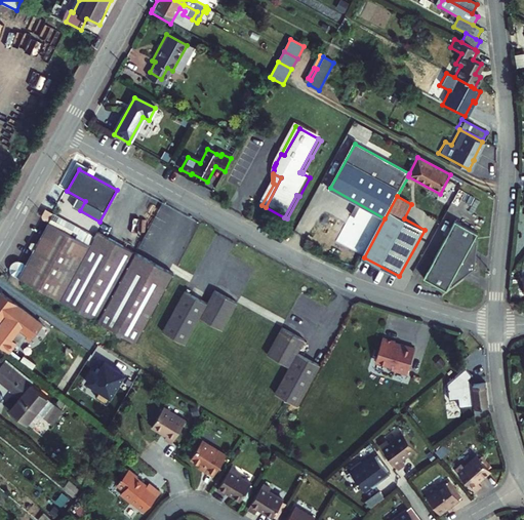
[(97,323),(135,254),(96,232),(94,237),(89,246),(74,237),(79,228),(53,213),(45,209),(42,215),(42,218),(48,223),(42,233),(36,233),(33,237),(37,242),(25,265),(19,263),(16,262),(14,263),(12,264),(10,265),(10,267),(9,269),(10,272),(11,274),(12,275),(54,298),(69,307),(97,323)]
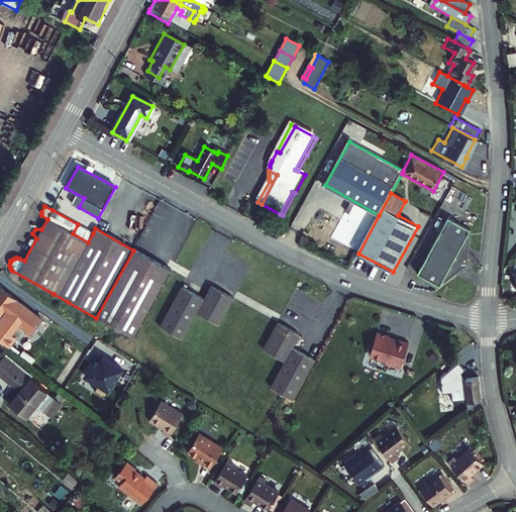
[(120,209),(113,227),(123,231),(130,213),(120,209)]
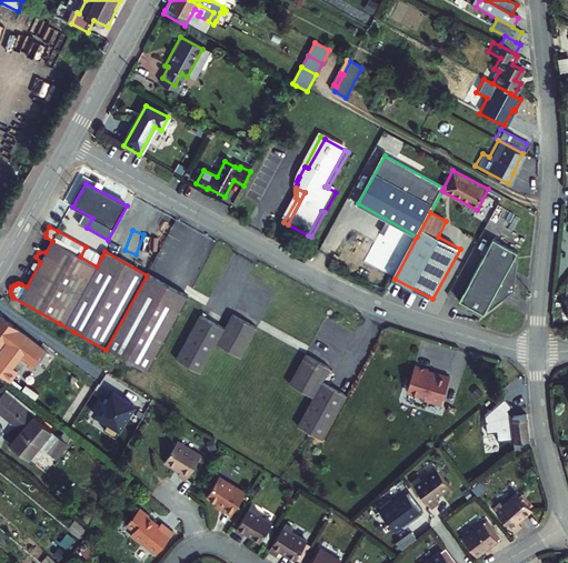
[(494,244),(460,305),(485,320),(488,314),(490,315),(516,297),(518,264),(516,262),(518,258),(494,244)]
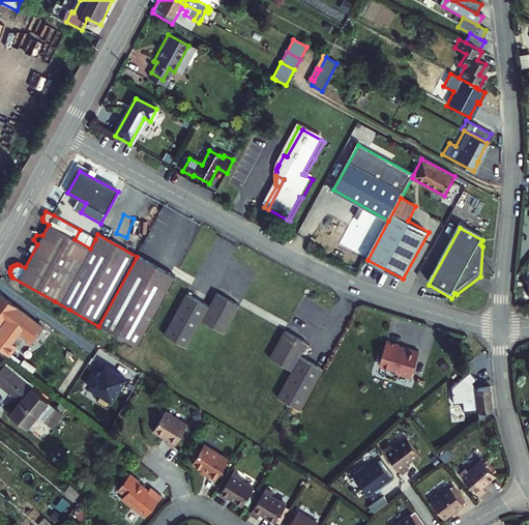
[(93,237),(80,230),(75,239),(90,249),(95,239),(93,237)]
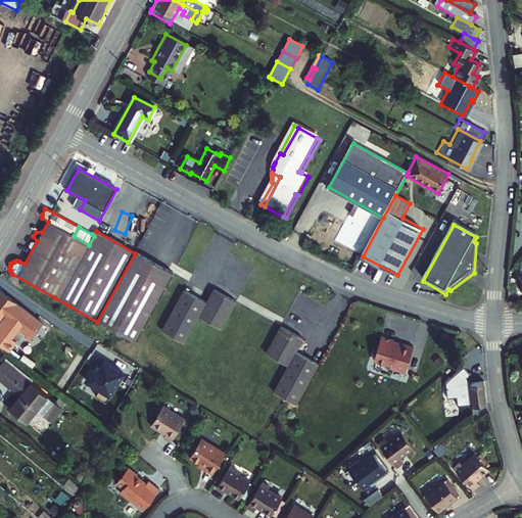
[(135,253),(97,322),(135,342),(173,274),(135,253)]
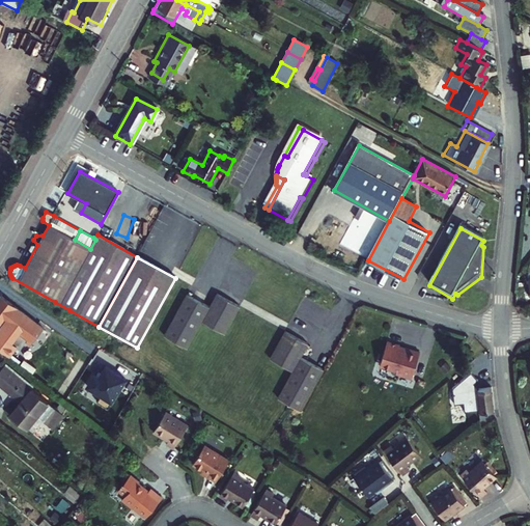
[(187,295),(164,336),(187,349),(201,322),(224,334),(240,307),(217,294),(210,307),(187,295)]
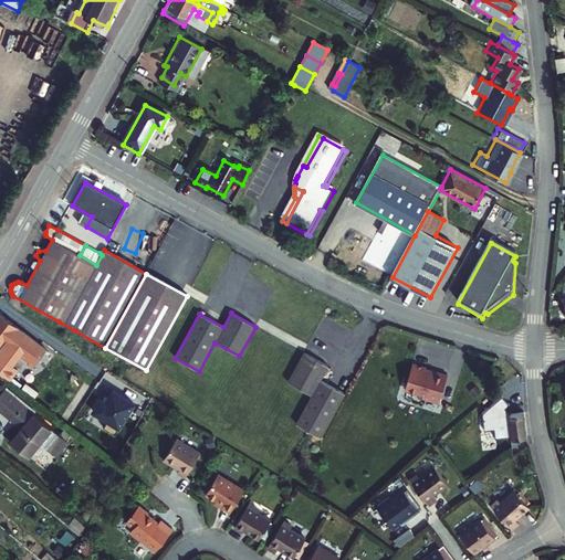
[(34,367),(48,351),(1,317),(0,318),(0,344),(4,348),(8,346),(34,367)]
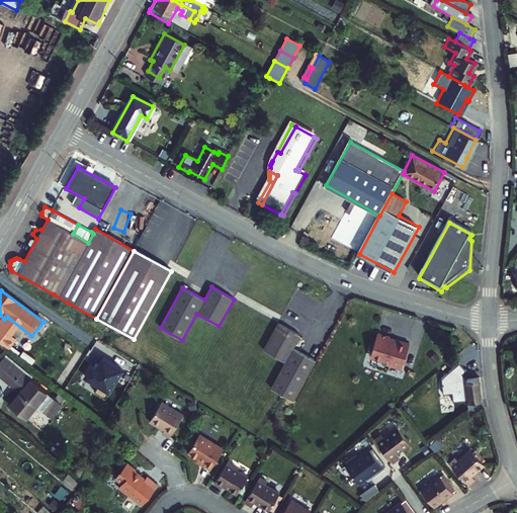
[(278,324),(263,350),(285,363),(271,389),(293,402),(316,361),(293,348),(300,336),(278,324)]
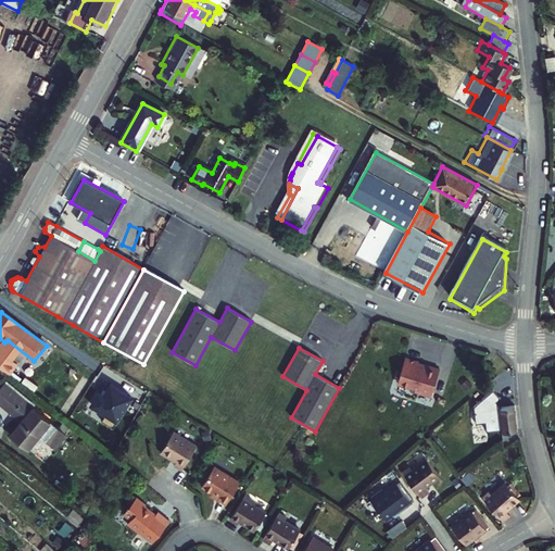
[(418,363),(405,359),(398,382),(400,385),(412,389),(414,391),(430,397),(439,371),(424,365),(423,366),(418,365),(418,363)]
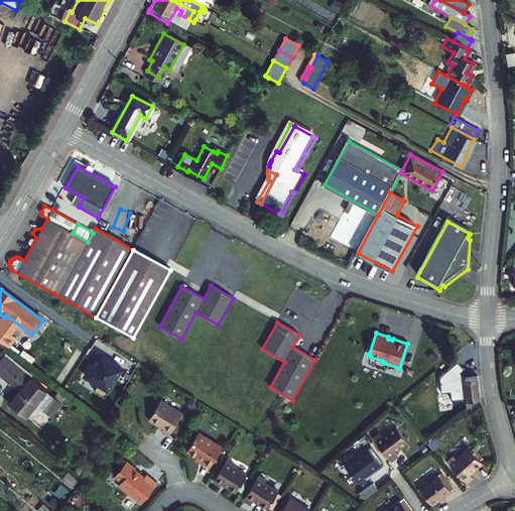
[(451,341),(443,348),(451,354),(458,347),(451,341)]
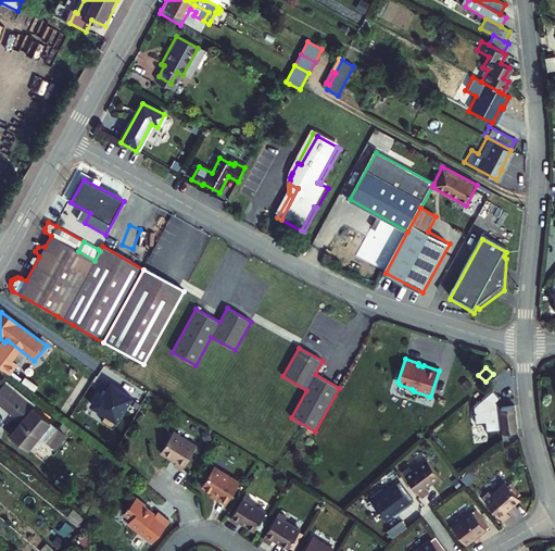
[(32,395),(39,388),(23,371),(15,377),(32,395)]
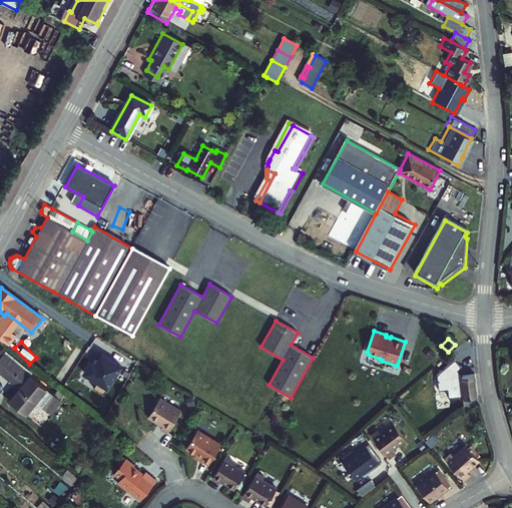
[(89,356),(80,382),(95,387),(93,393),(106,397),(113,378),(120,380),(124,369),(89,356)]
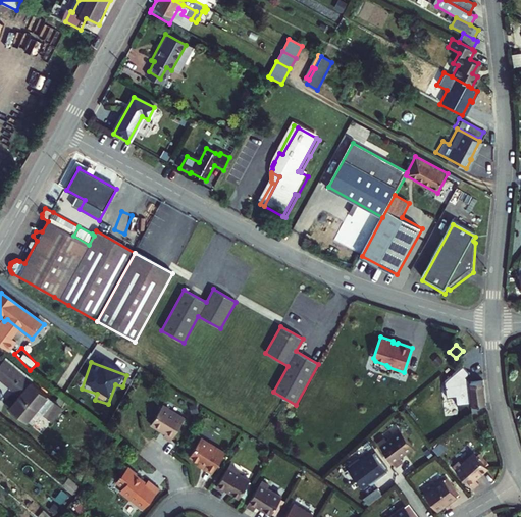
[(7,366),(0,375),(0,378),(27,400),(22,404),(14,415),(31,428),(31,427),(37,432),(46,421),(54,428),(66,413),(7,366)]
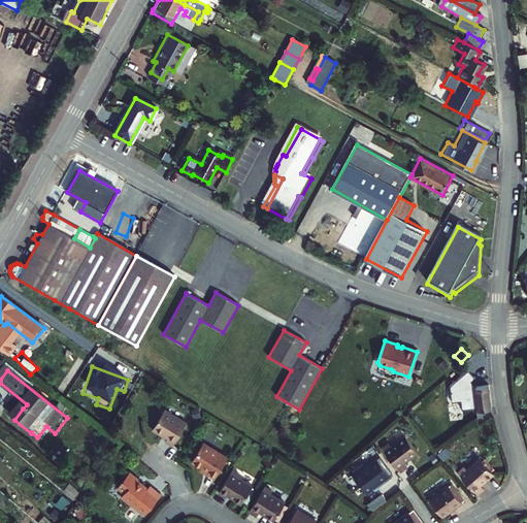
[(0,383),(0,390),(23,409),(27,404),(0,383)]
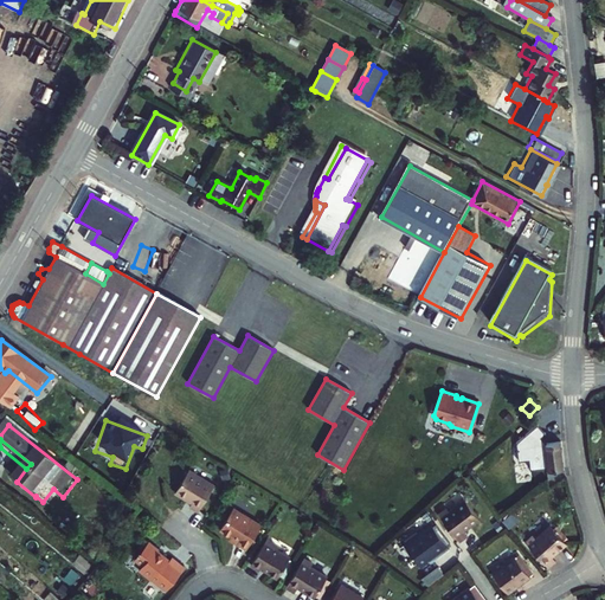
[(567,470),(561,443),(525,449),(527,460),(544,457),(545,468),(531,470),(532,477),(567,470)]
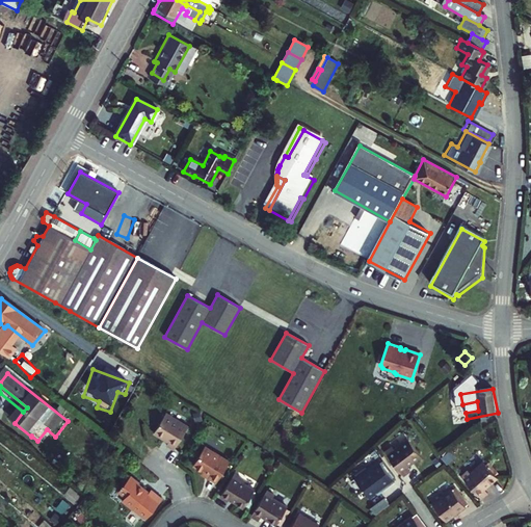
[(188,426),(165,413),(154,433),(168,442),(166,444),(175,449),(188,426)]
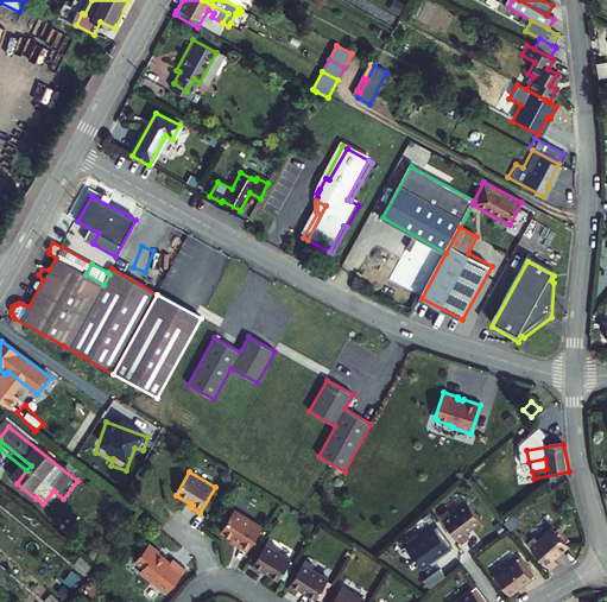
[(456,507),(448,513),(468,539),(475,533),(472,528),(487,518),(473,498),(459,509),(456,507)]
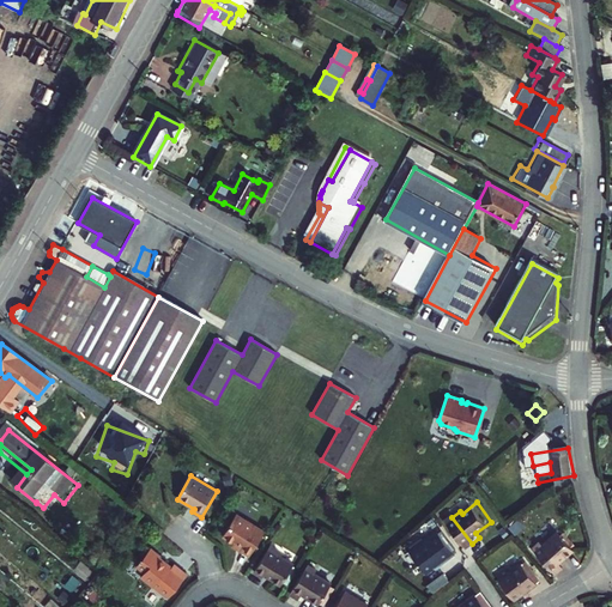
[(265,530),(237,514),(224,535),(235,542),(243,547),(242,551),(250,556),(265,530)]
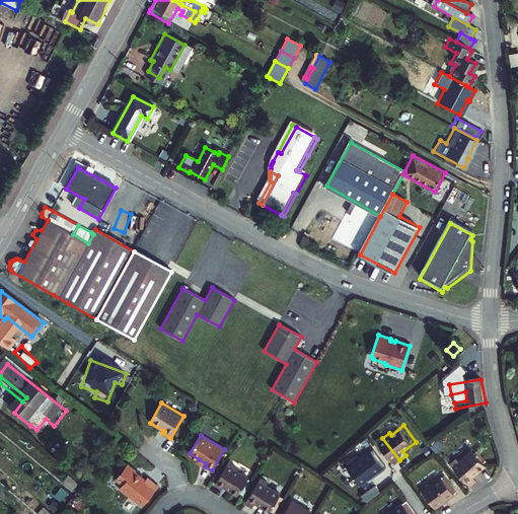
[(375,446),(352,463),(366,483),(378,473),(379,475),(390,466),(375,446)]
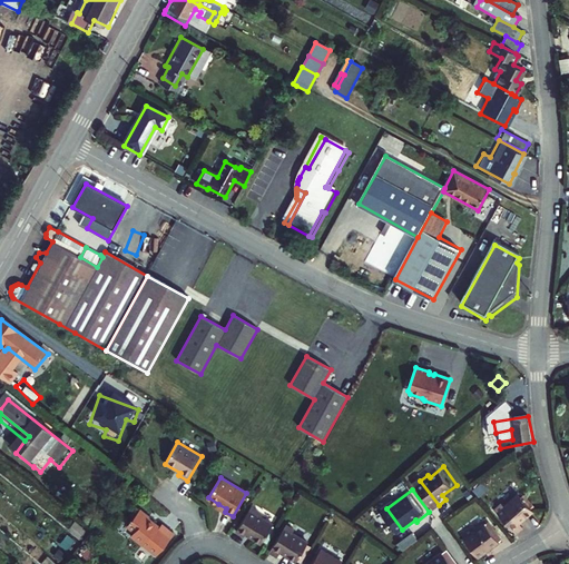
[(521,493),(508,505),(506,502),(498,508),(519,532),(527,525),(523,522),(537,510),(521,493)]
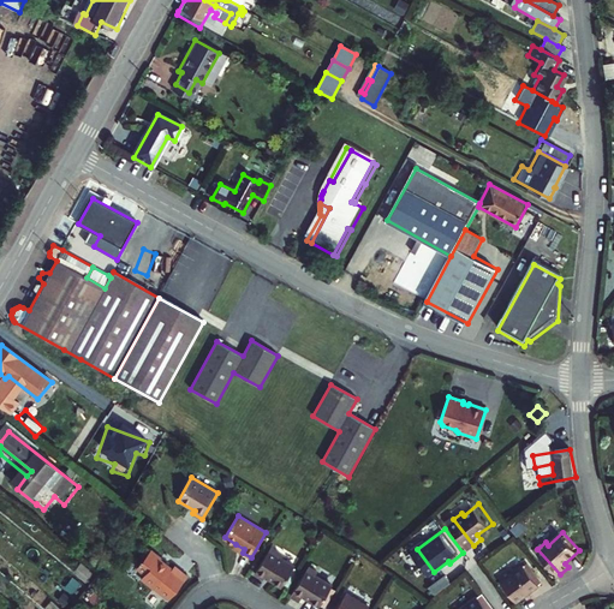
[(274,545),(257,572),(266,577),(267,574),(284,585),(297,565),(280,554),(282,550),(274,545)]
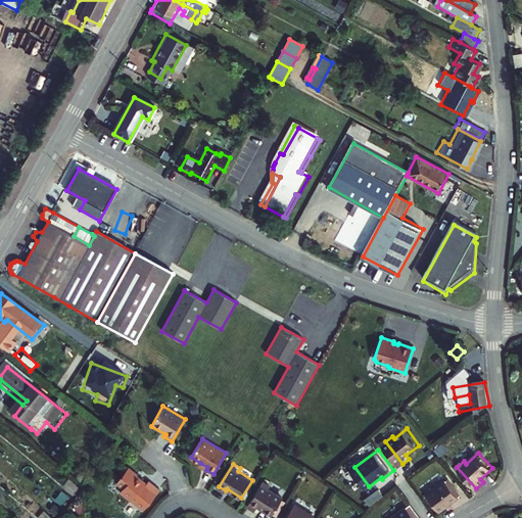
[(130,468),(117,483),(125,489),(122,492),(132,501),(133,500),(145,510),(160,489),(149,481),(147,483),(138,476),(138,475),(130,468)]
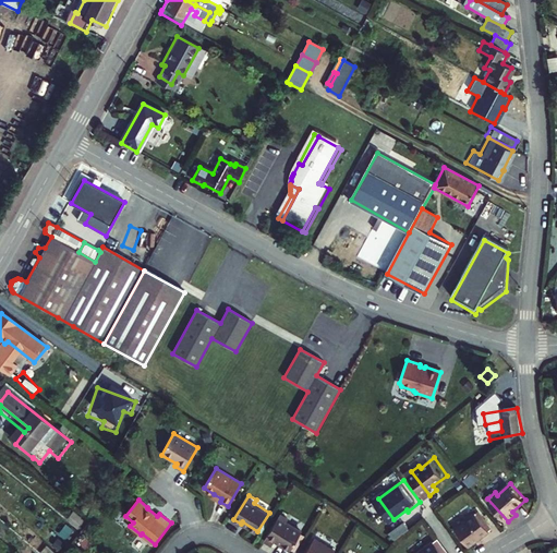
[(480,512),(493,529),(496,527),(483,509),(480,512)]
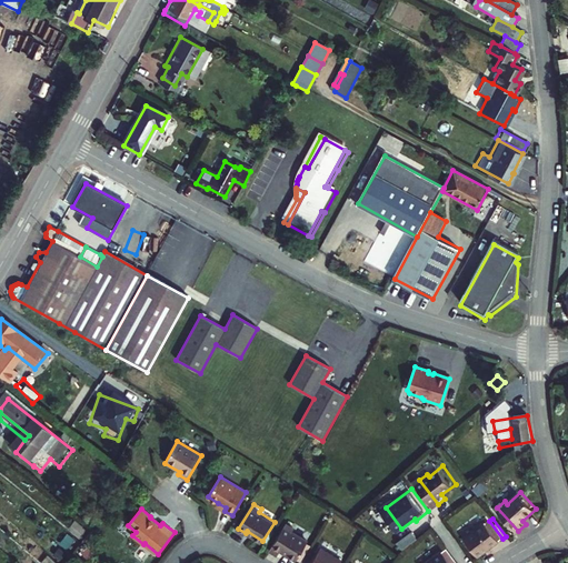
[(488,520),(467,535),(481,555),(502,540),(502,539),(489,521),(488,520)]
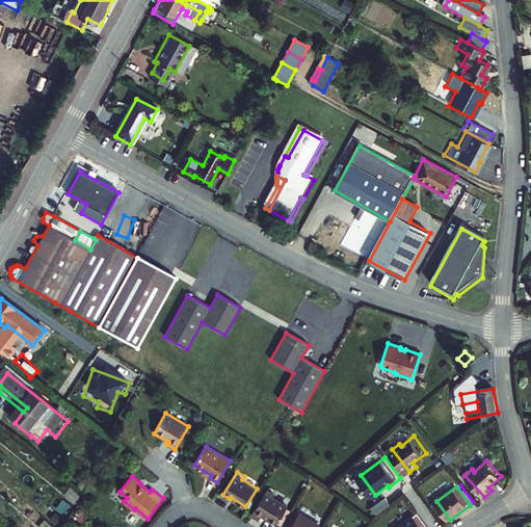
[(261,518),(264,514),(279,523),(289,505),(274,496),(276,493),(268,489),(254,514),(261,518)]
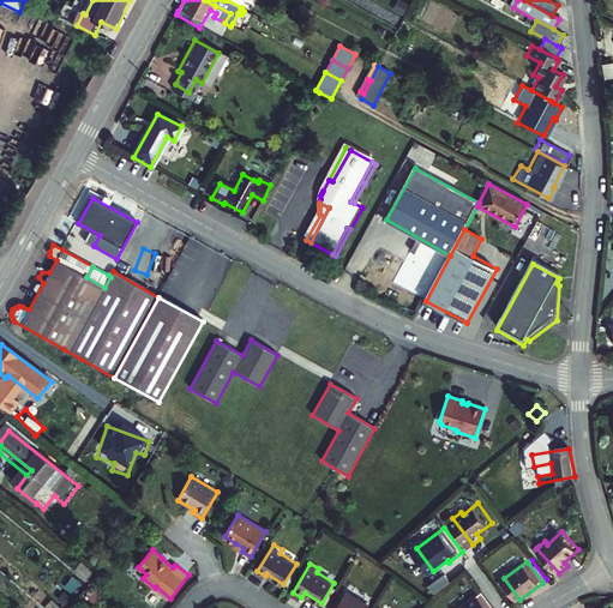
[(444,578),(427,590),(433,599),(449,587),(444,578)]
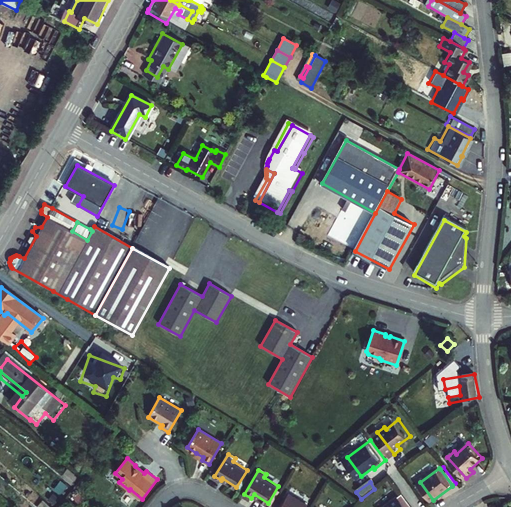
[(291,492),(281,506),(307,506),(309,503),(291,492)]
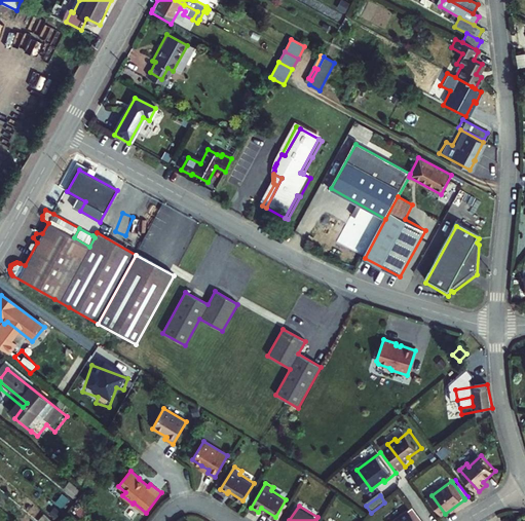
[(421,520),(413,509),(412,508),(394,520),(421,520)]
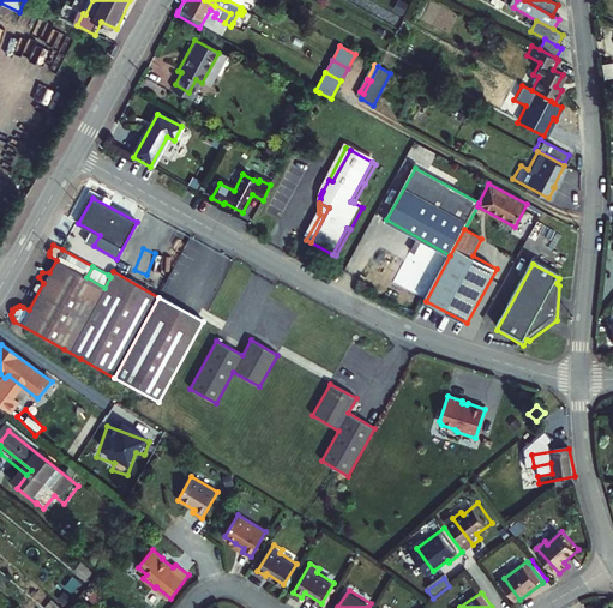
[(485,593),(482,594),(492,607),(496,607),(485,593)]
